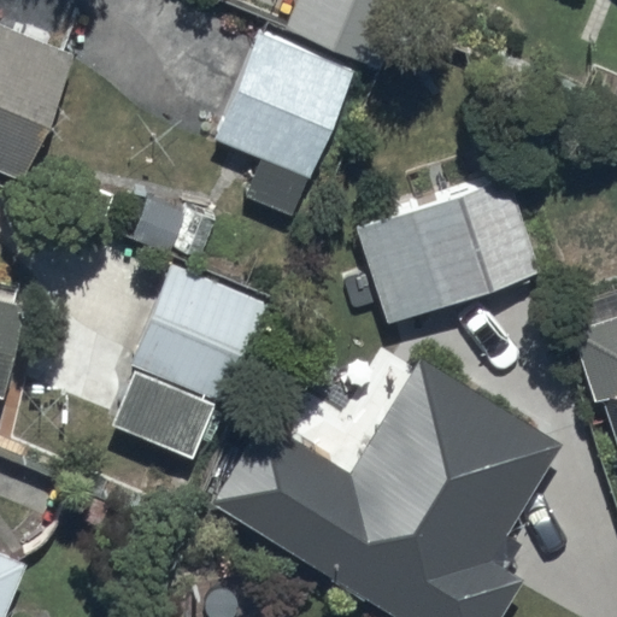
[(404,0),(298,0),(287,28),(377,65),(404,0)]
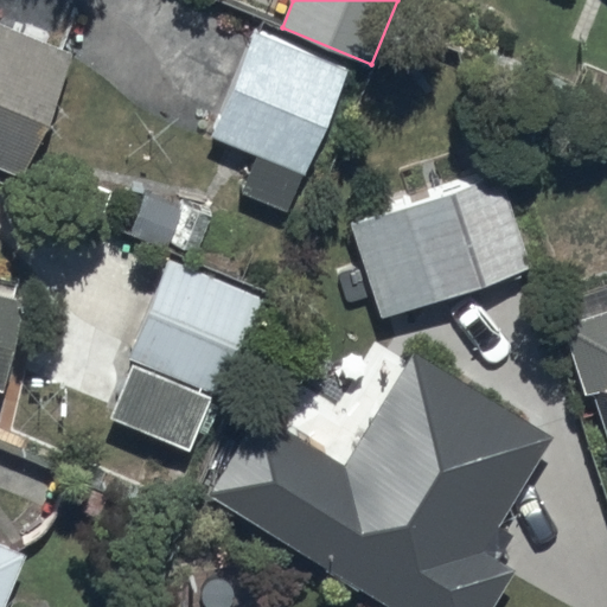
[(0,23),(0,167),(23,177),(74,53),(0,23)]
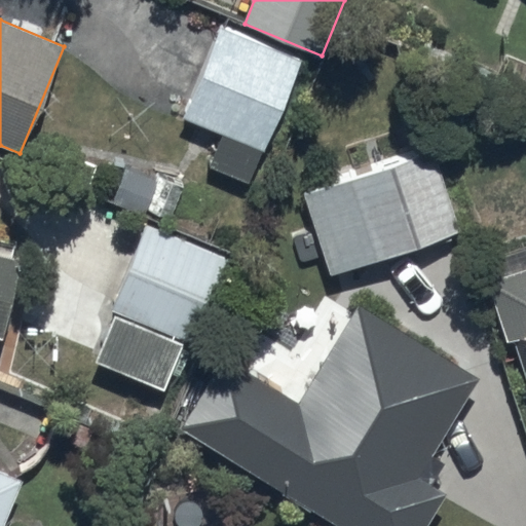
[(211,170),(251,185),(302,62),(222,29),(184,119),(225,136),(211,170)]
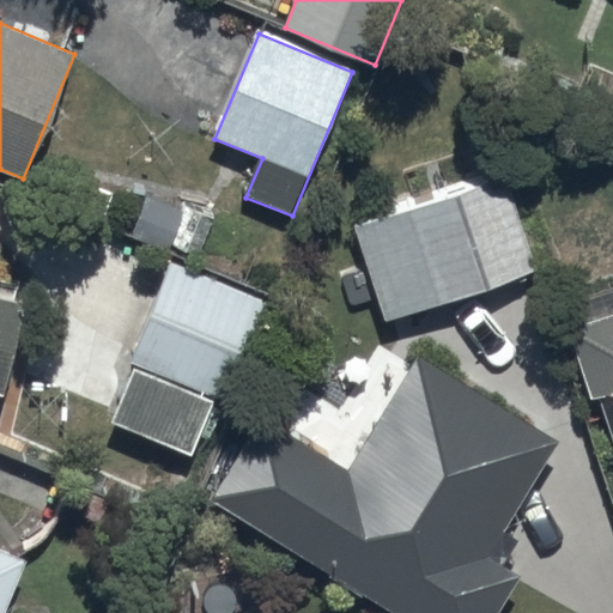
[(354,226),(387,322),(538,272),(507,177),(354,226)]
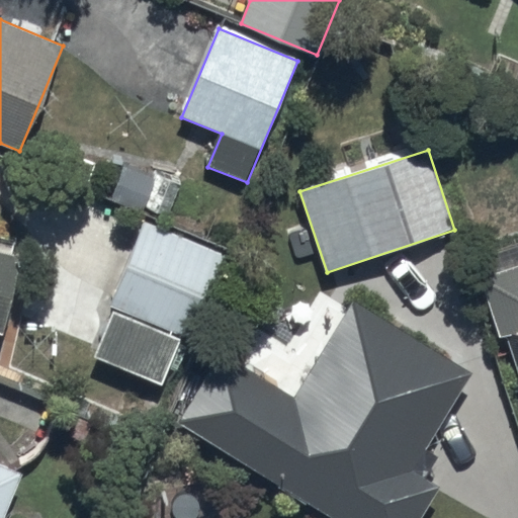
[(146,223),(111,306),(191,339),(226,255),(146,223)]
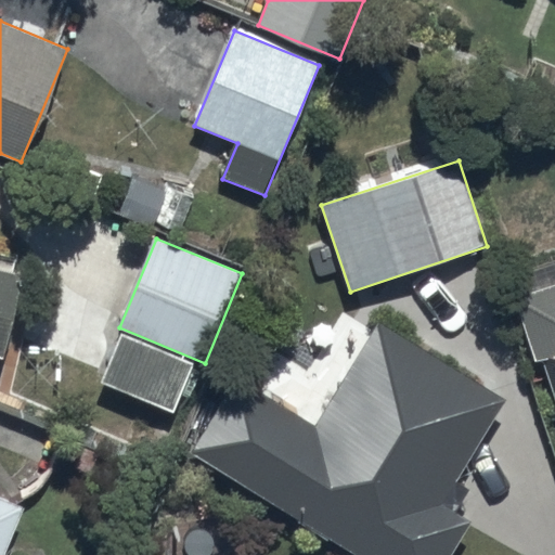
[(0,356),(5,358),(24,274),(0,268),(0,356)]
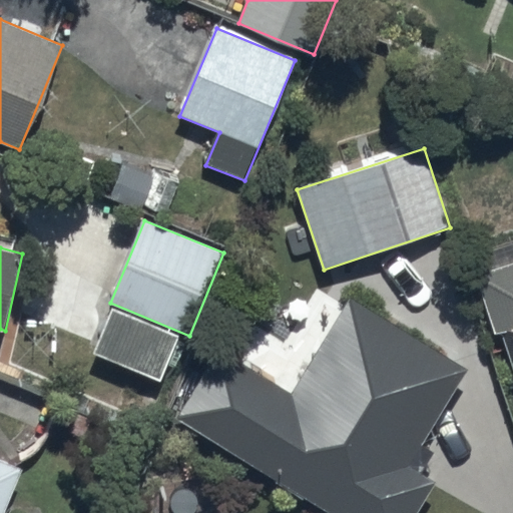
[(512,266),(478,278),(497,337),(503,335),(512,366),(512,266)]
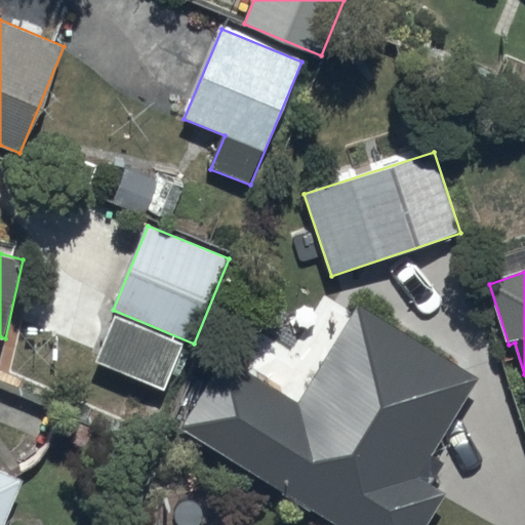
[(182,431),(335,524),(429,524),(447,495),(419,478),(480,380),(360,307),(299,404),(226,359),(182,431)]
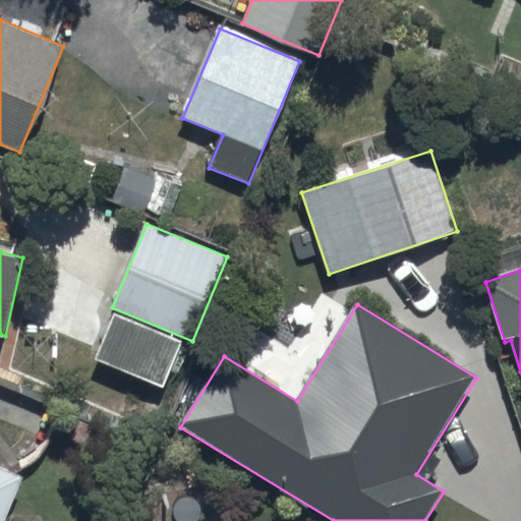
[(0,520),(6,520),(24,477),(0,467),(0,520)]
